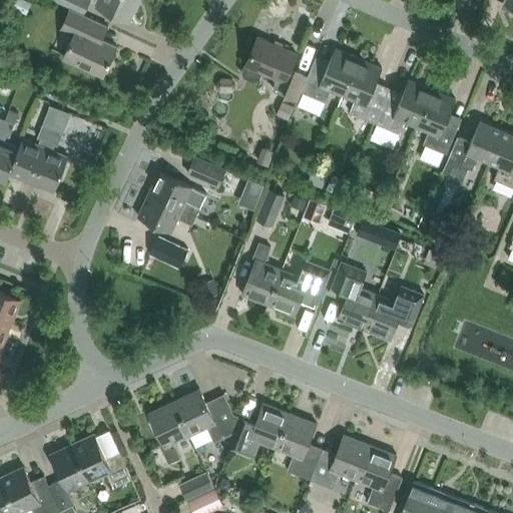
[(57,0),(83,12),(88,1),(128,20),(137,0),(57,0)]
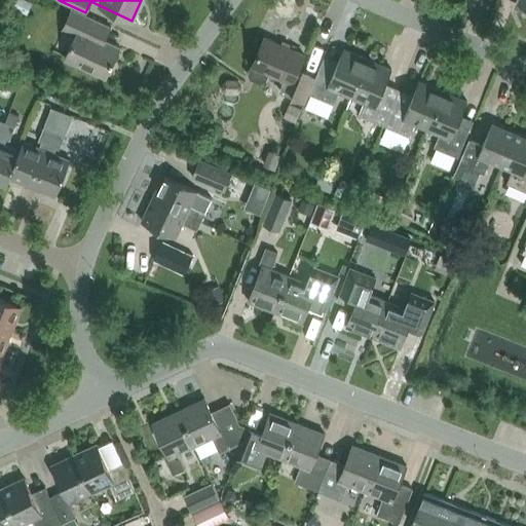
[(105,40),(111,27),(72,9),(63,29),(75,34),(65,58),(106,77),(119,47),(105,40)]
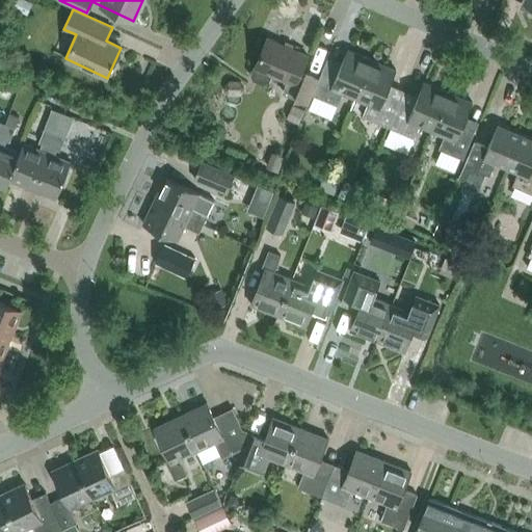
[(283,91),(295,97),(295,98),(308,103),(318,78),(300,71),(308,55),(267,37),(251,74),(253,79),(264,83),(269,81),(272,74),(288,80),(283,91)]
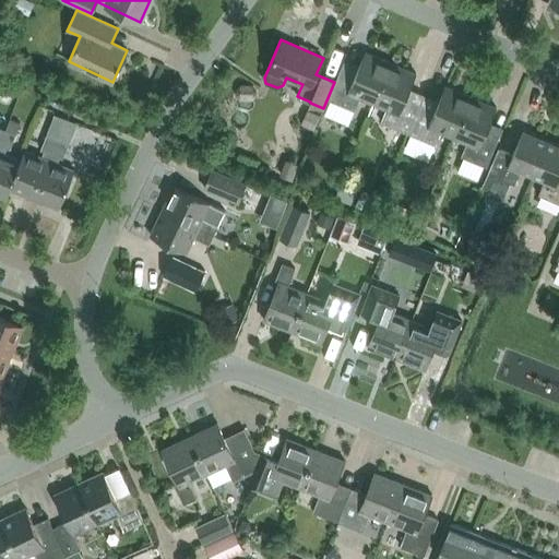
[(391,62),(365,51),(355,76),(340,71),(328,99),(354,110),(359,97),(373,103),(391,62)]
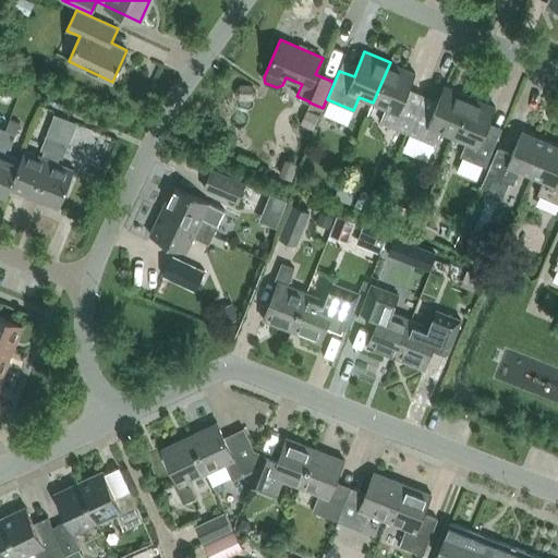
[(380,121),(407,133),(420,105),(404,98),(415,73),(390,62),(373,102),(386,108),(380,121)]
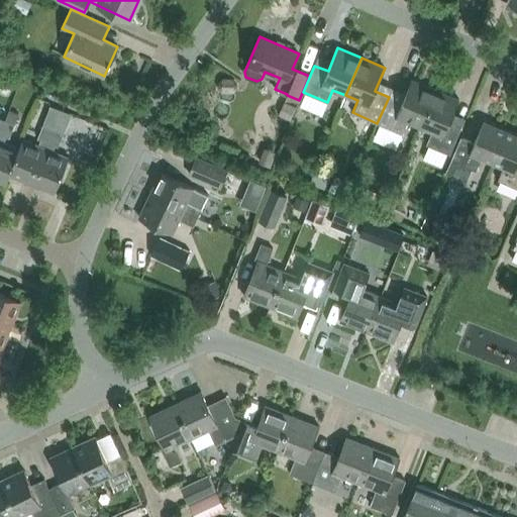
[(407,121),(419,126),(435,89),(412,79),(402,102),(389,97),(377,123),(402,133),(407,121)]
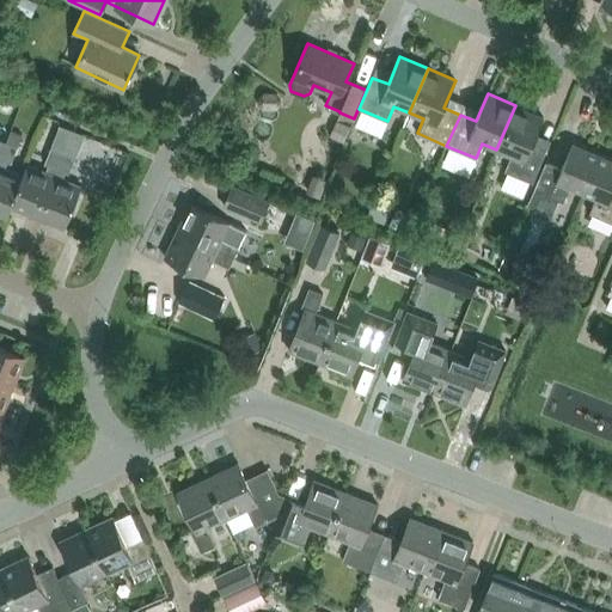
[(532,182),(545,151),(531,145),(543,117),(515,105),(496,150),(512,155),(505,171),(532,182)]
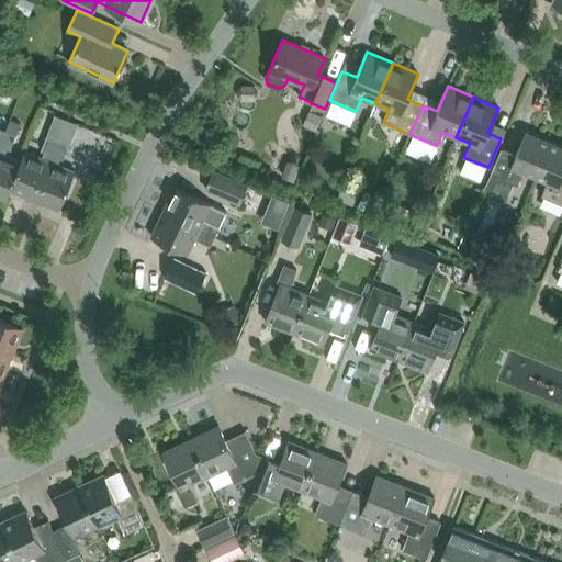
[(315,131),(321,117),(308,113),(303,125),(315,131)]
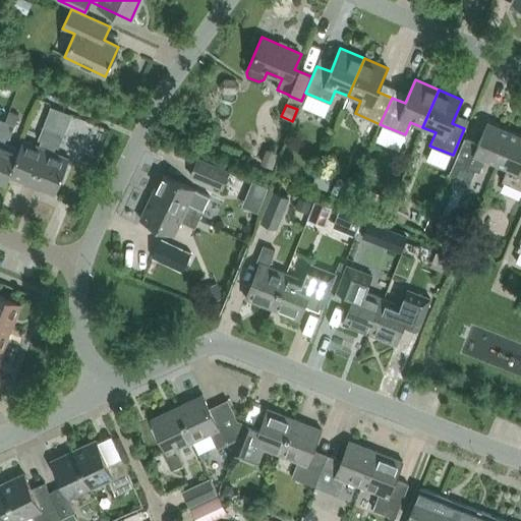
[(22,139),(18,149),(10,175),(33,184),(46,149),(61,110),(51,106),(38,139),(41,140),(39,147),(22,139)]
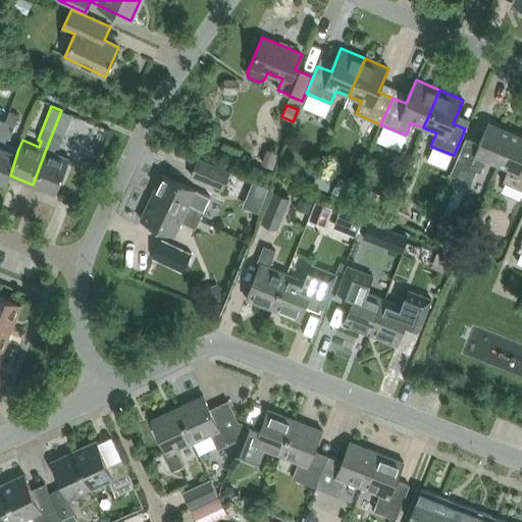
[(55,194),(69,158),(53,152),(55,147),(59,148),(72,114),(61,110),(46,149),(33,185),(55,194)]
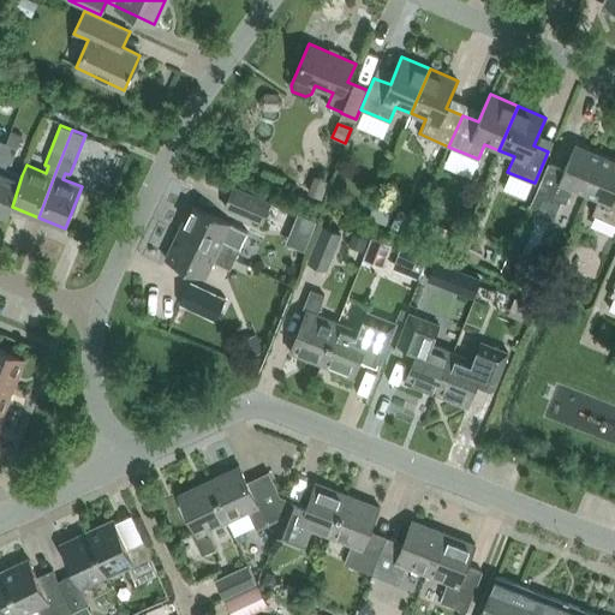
[(0,214),(7,218),(12,207),(22,175),(5,169),(7,162),(11,163),(18,147),(5,142),(0,155),(0,214)]
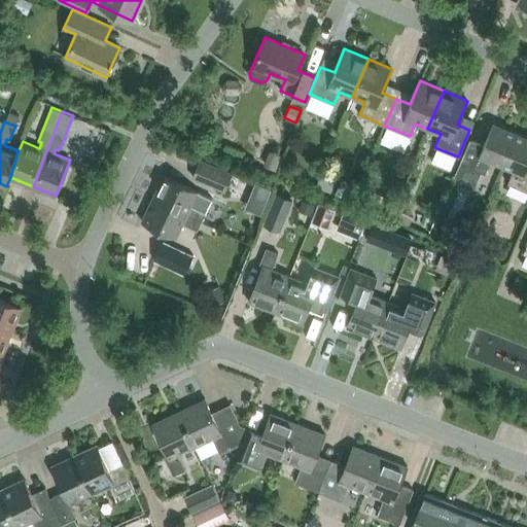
[(485,174),(490,161),(501,165),(516,132),(493,123),(484,145),(469,139),(459,163),(464,165),(459,178),(476,185),(481,172),(485,174)]
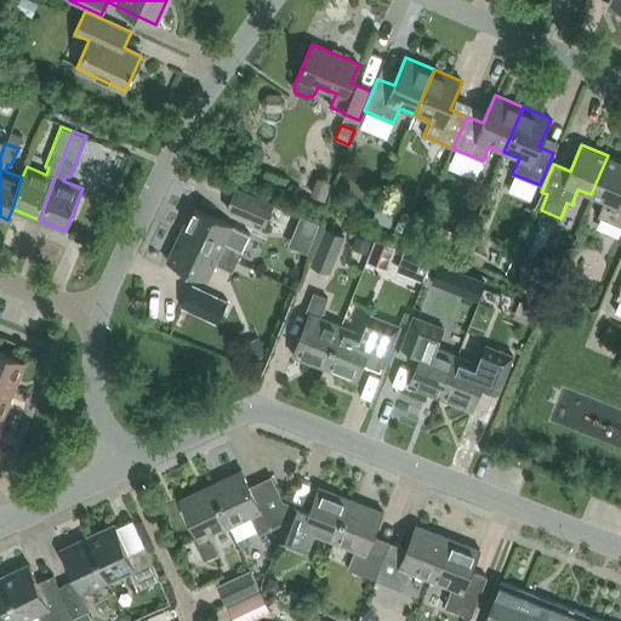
[(620,160),(608,155),(591,194),(604,200),(598,216),(620,226),(620,160)]
